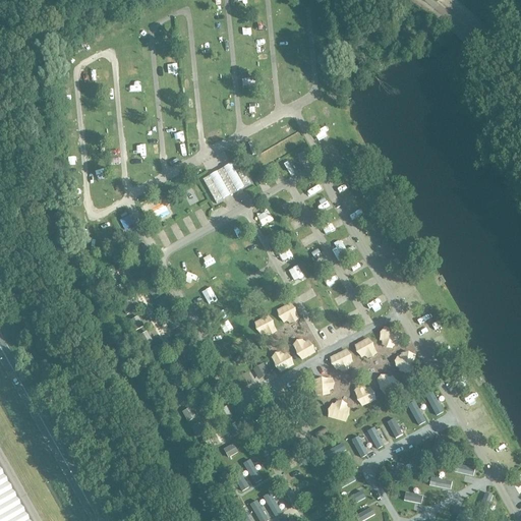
[(287,170),(293,167),(291,163),(292,163),(289,158),(282,162),(287,170)]
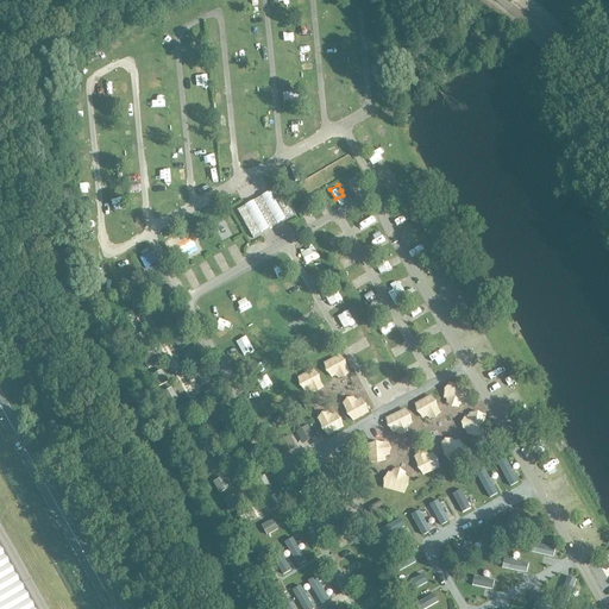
[(269,228),(277,224),(284,219),(286,219),(294,215),(278,188),(270,192),(270,193),(262,198),(262,196),(253,201),(253,202),(245,206),(237,211),(252,238),(261,233),(269,228)]
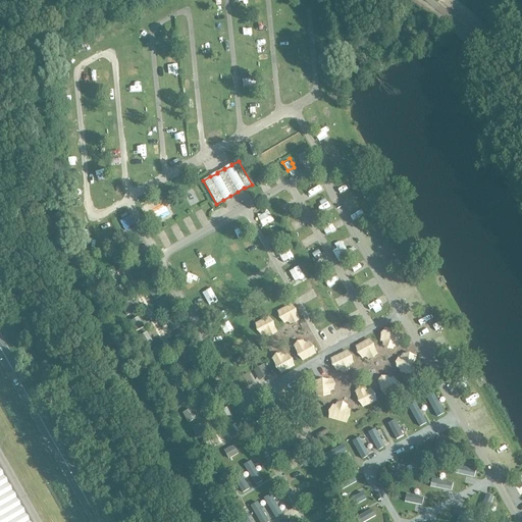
[(261,224),(273,220),(270,210),(258,214),(261,224)]
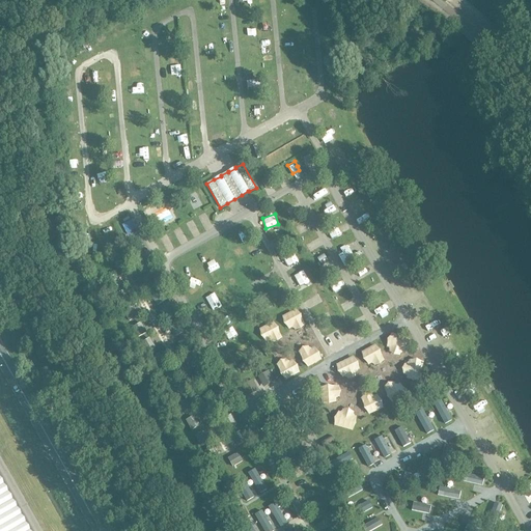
[(283,234),(273,238),(277,249),(287,245),(283,234)]
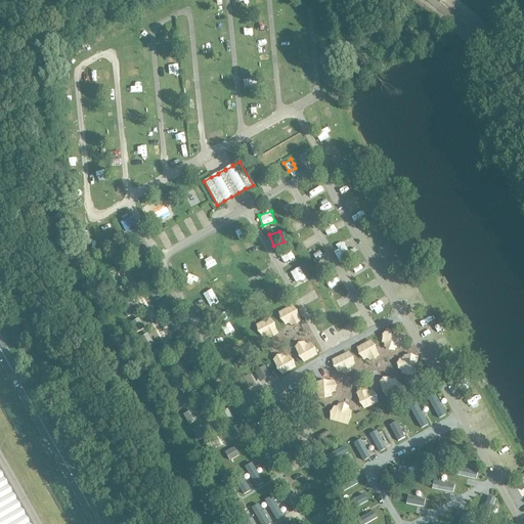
[(282,253),(288,262),(296,257),(291,248),(282,253)]
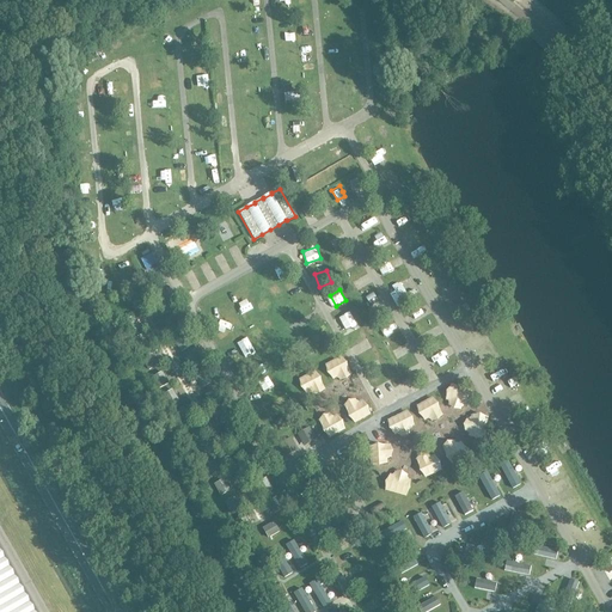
[(164,300),(154,305),(160,316),(170,311),(164,300)]
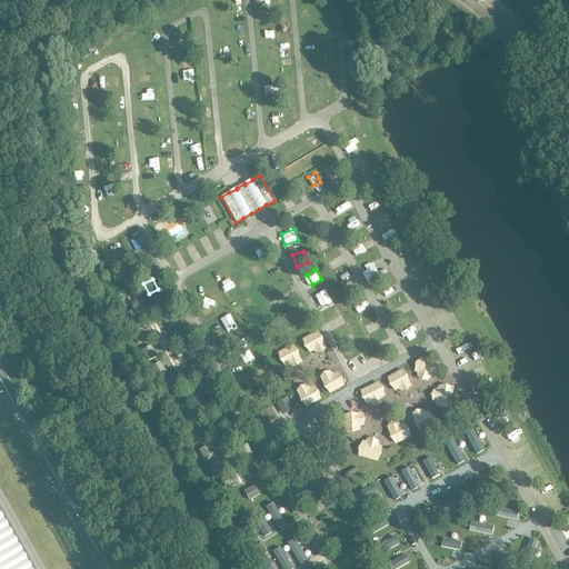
[(161,296),(153,300),(159,310),(167,306),(161,296)]
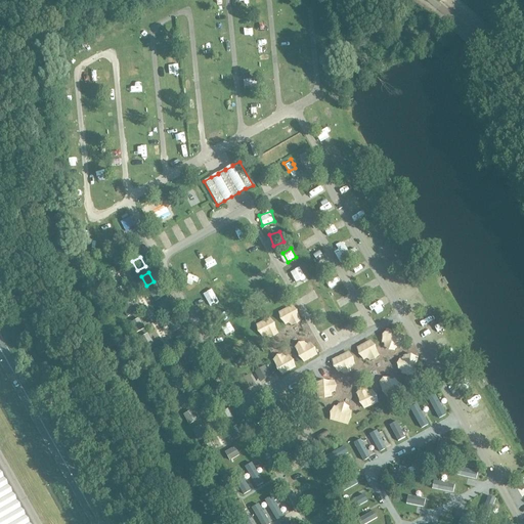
[(113,273),(104,277),(111,287),(118,281),(113,273)]
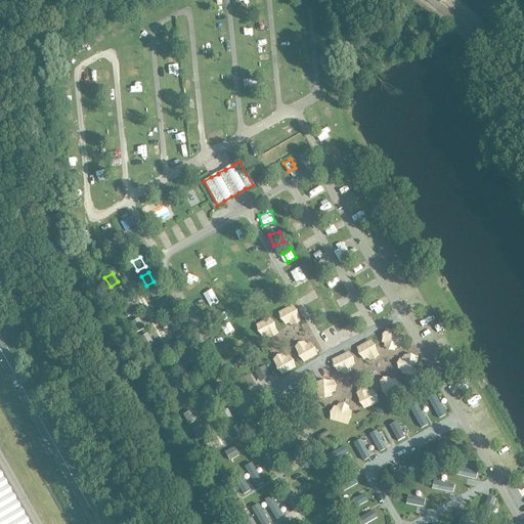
[(121,288),(114,292),(119,301),(126,297),(121,288)]
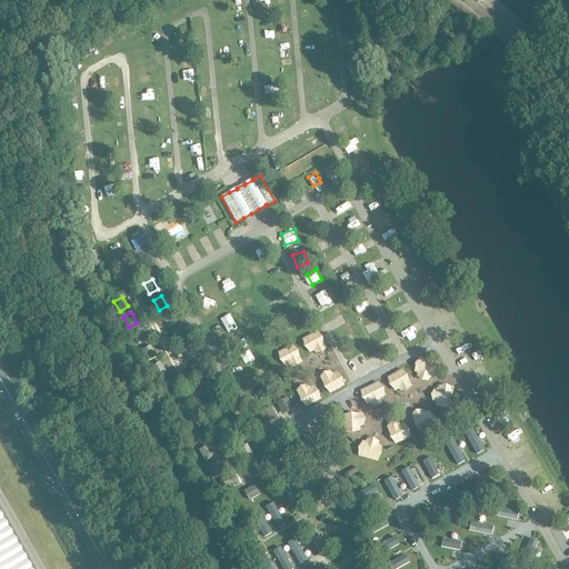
[(171,312),(162,317),(168,327),(177,322),(171,312)]
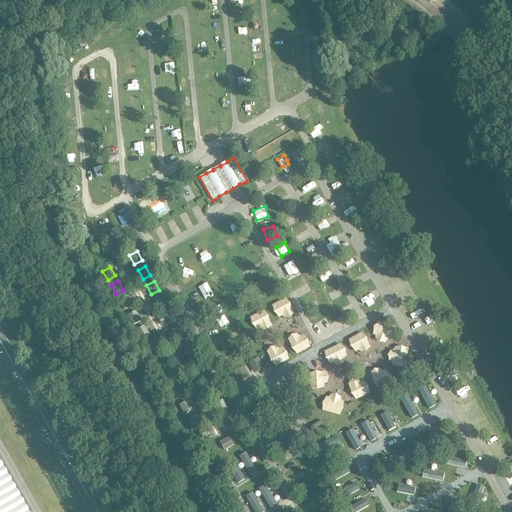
[(127,296),(119,301),(125,309),(132,305),(127,296)]
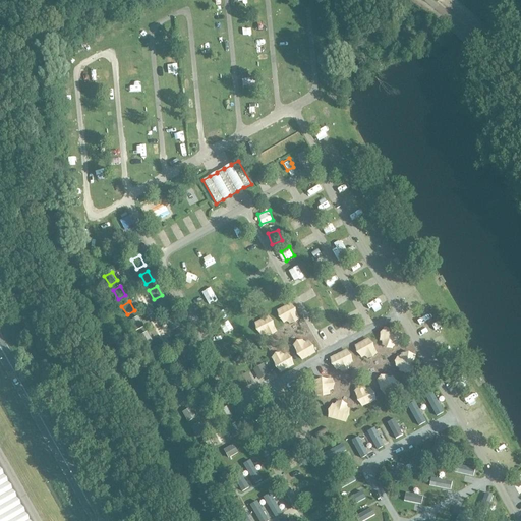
[(165,301),(158,306),(163,314),(171,310),(165,301)]
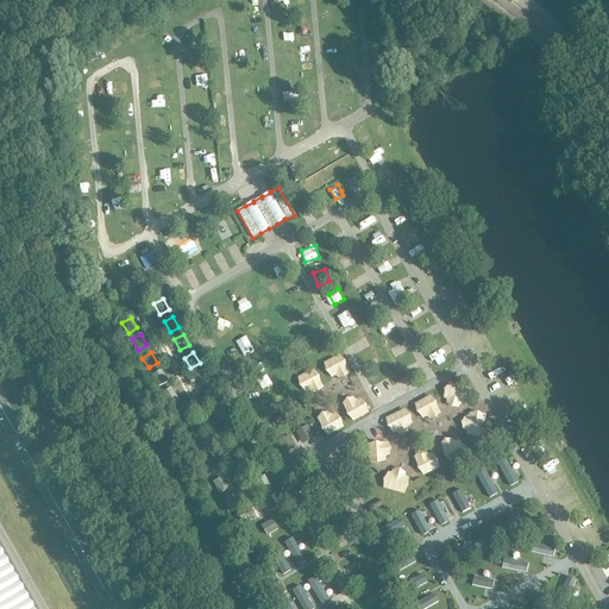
[(336,381),(351,369),(340,353),(324,365),(336,381)]
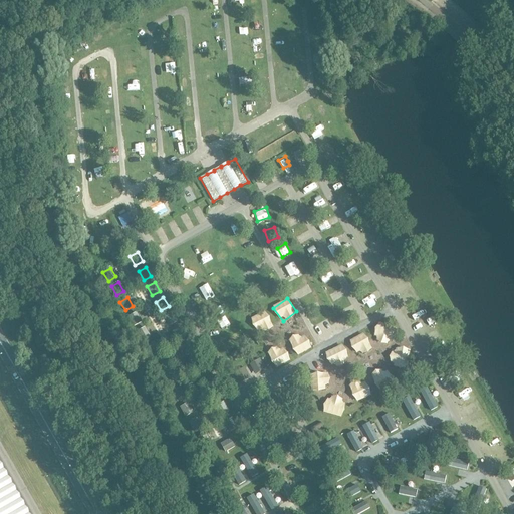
[(262,325),(263,331),(274,327),(268,311),(252,316),(256,327),(262,325)]
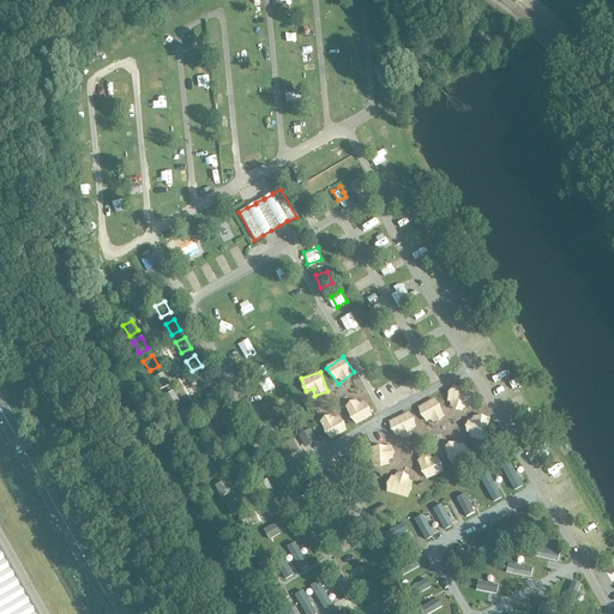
[(205,373),(197,378),(203,389),(211,384),(205,373)]
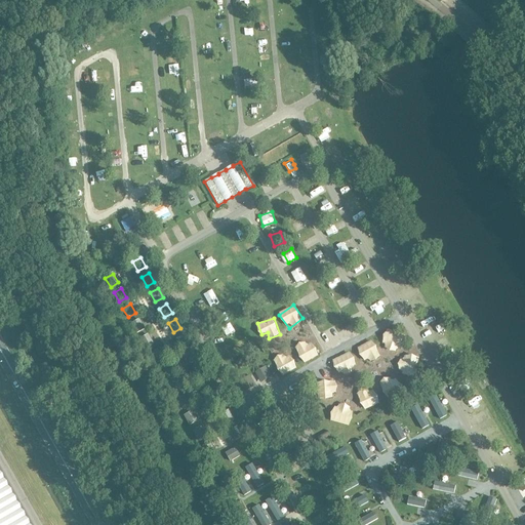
[(139,320),(131,324),(137,333),(145,329),(139,320)]
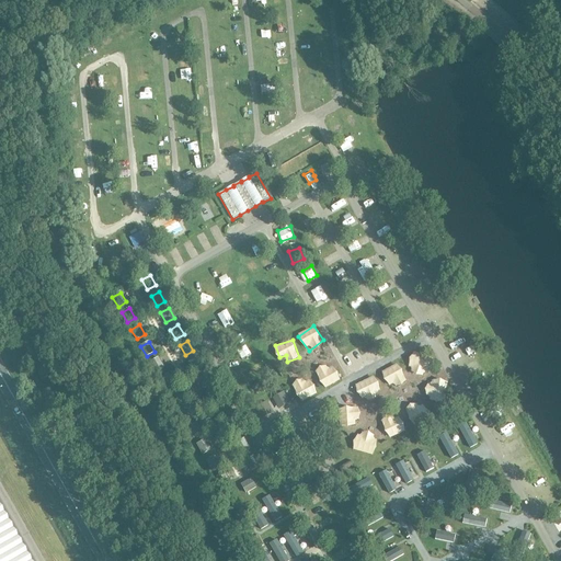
[(410,371),(431,375),(434,356),(413,353),(410,371)]
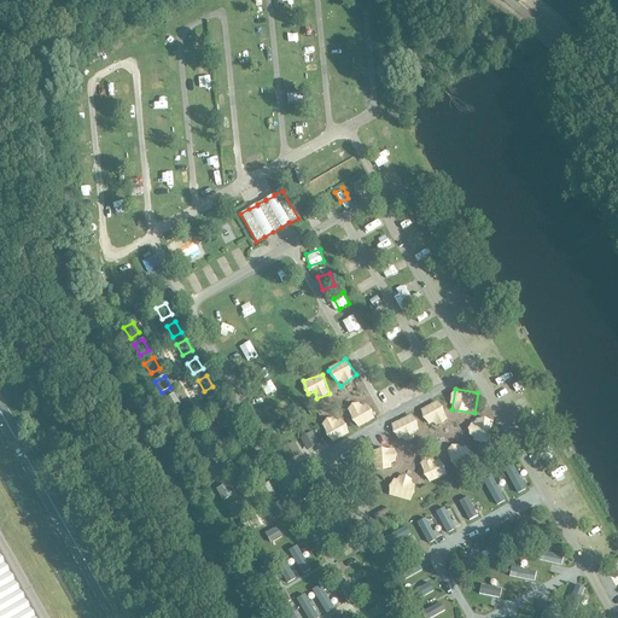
[(217,394),(208,398),(214,409),(223,404),(217,394)]
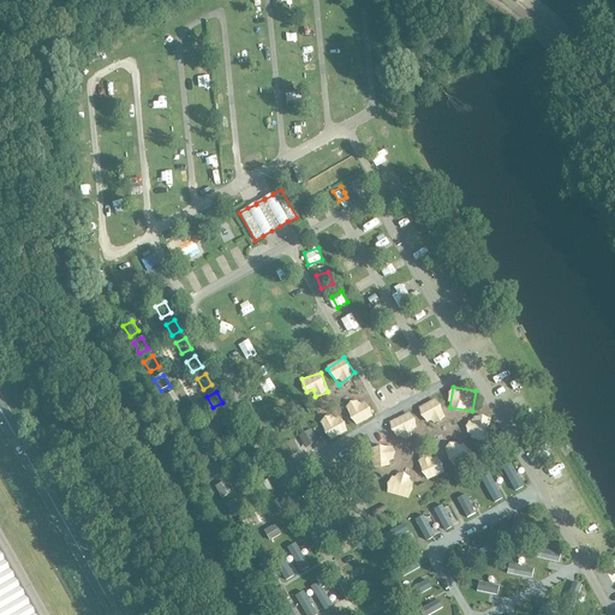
[(173,393),(165,398),(171,408),(179,404),(173,393)]
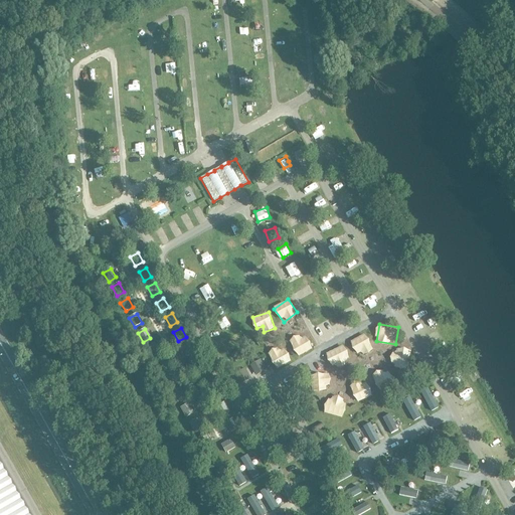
[(291,341),(298,355),(314,348),(307,334),(291,341)]
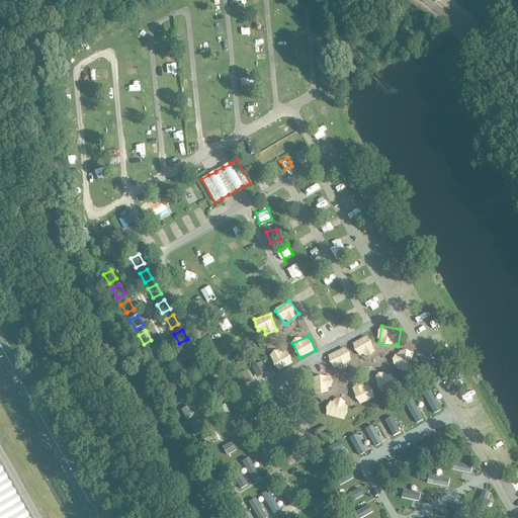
[(354,340),(358,357),(374,353),(371,336),(354,340)]
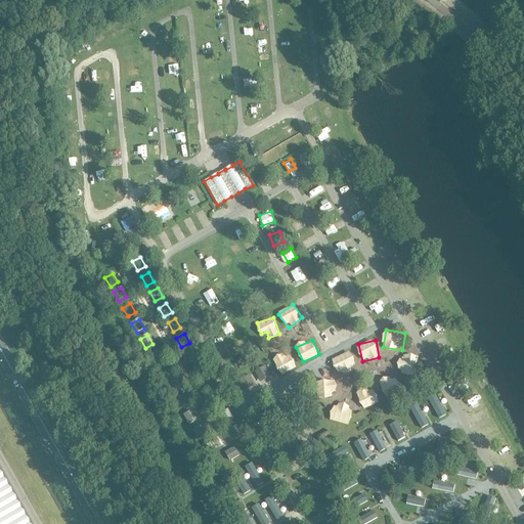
[(192,349),(185,353),(190,362),(198,358),(192,349)]
